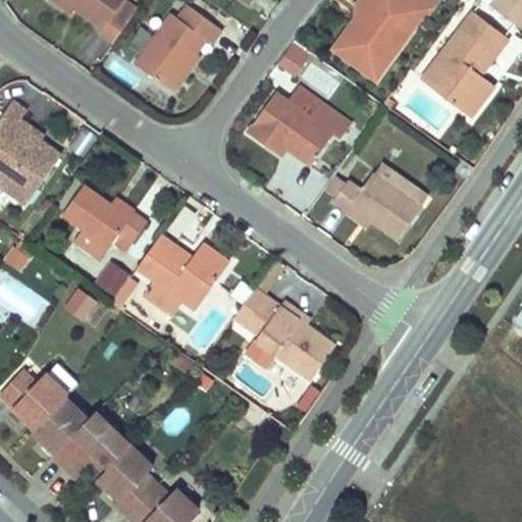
[(80,11),(63,0),(53,0),(74,15),(80,11)]
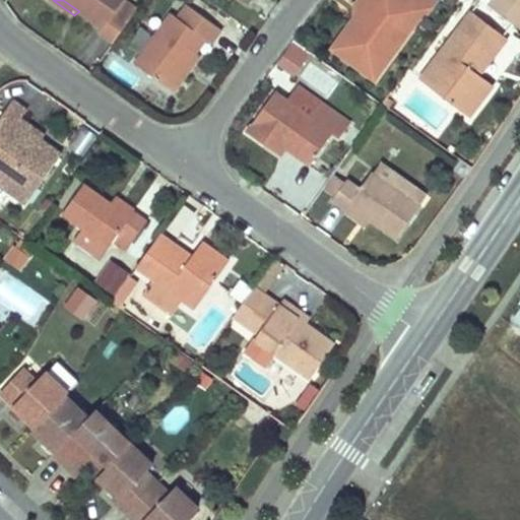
[(63,0),(79,11),(104,28),(100,33),(114,43),(131,19),(118,10),(125,0),(63,0)]
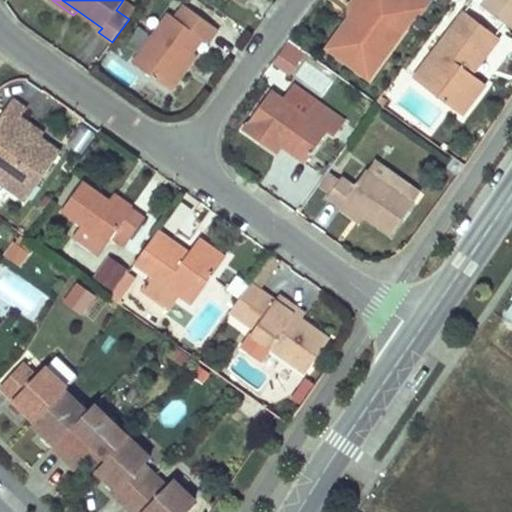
[(354,9),(360,0),(352,0),(347,7),(349,16),(326,47),(331,51),(354,21),(358,24),(363,16),(354,9)]
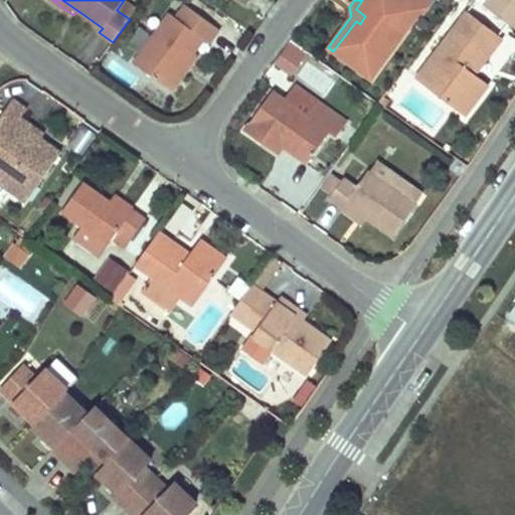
[(368,77),(417,8),(412,4),(415,0),(362,0),(356,9),(365,16),(360,24),(356,21),(333,51),(368,77)]
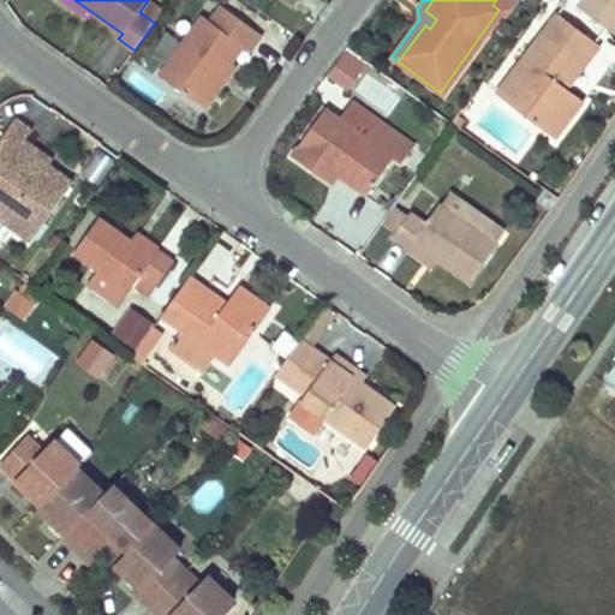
[(509,0),(496,0),(493,5),(499,10),(506,16),(514,4),(509,0)]
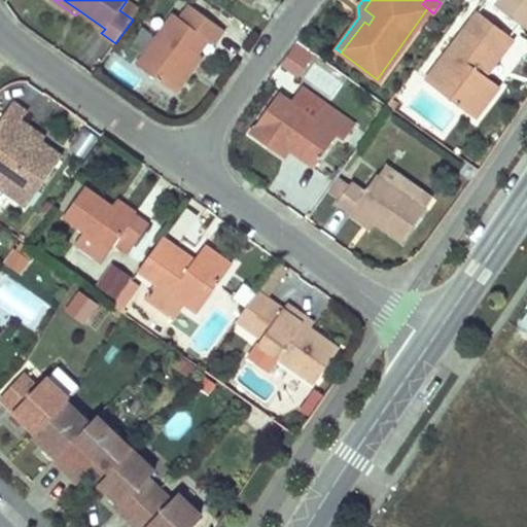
[(526,0),(495,0),(493,3),(526,30),(526,0)]
